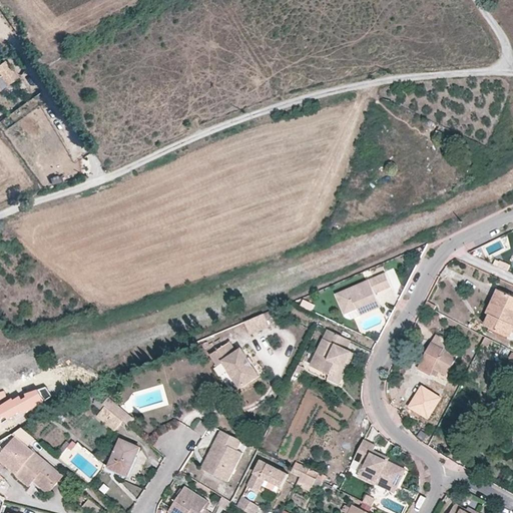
[(7,63),(0,67),(0,77),(2,76),(9,86),(18,80),(7,63)]
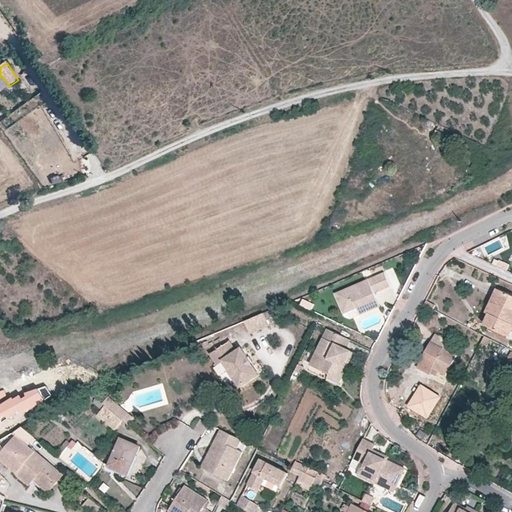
[(0,90),(0,91),(9,86),(2,76),(0,77),(0,90)]
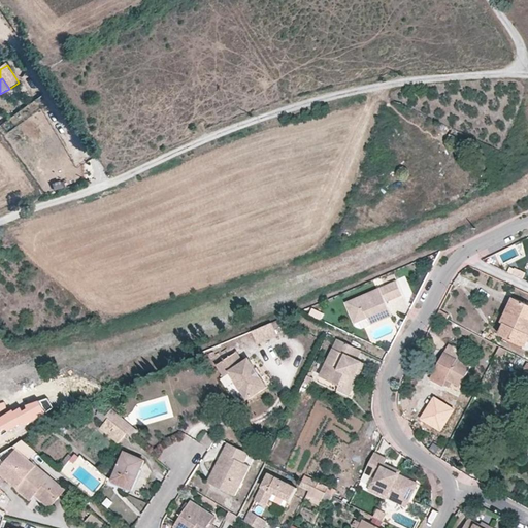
[(509,267),(507,271),(522,278),(525,272),(515,267),(514,269),(509,267)]
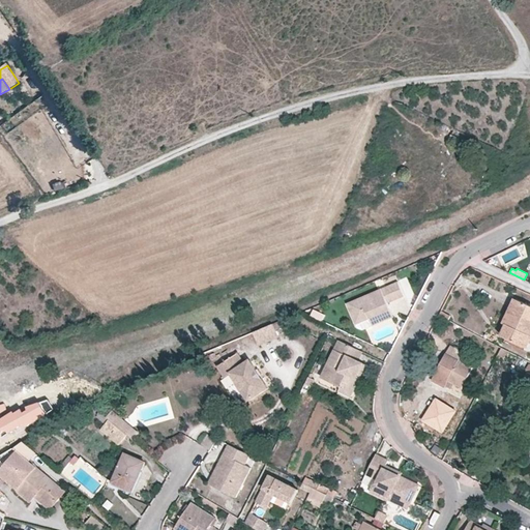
[(367,318),(390,308),(387,301),(404,295),(398,281),(348,301),(356,322),(367,318)]
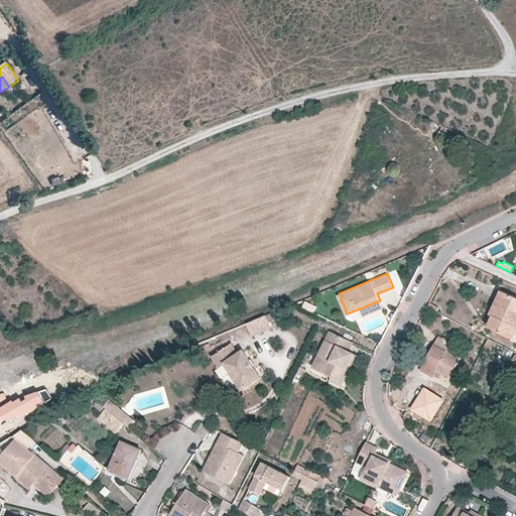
[(495,316),(506,292),(499,289),(488,313),(491,314),(495,316)]
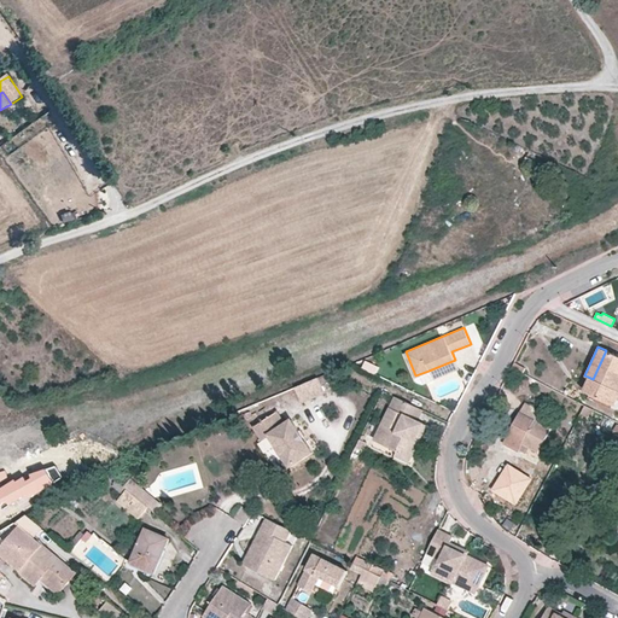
[(616,397),(617,391),(617,355),(606,350),(593,379),(588,377),(582,389),(613,403),(616,397)]
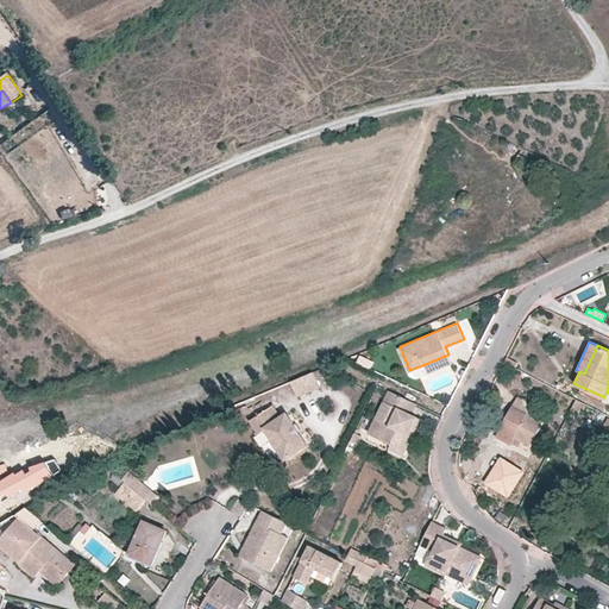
[(359,355),(357,363),(371,368),(374,359),(359,355)]
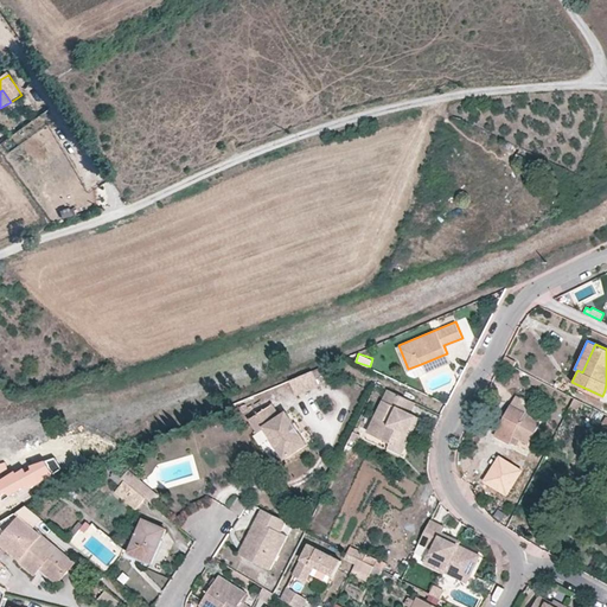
[(423,371),(449,360),(447,353),(421,364),(423,371)]
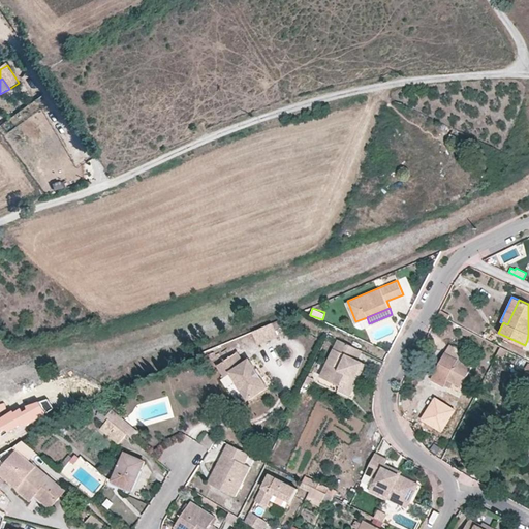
[(447,319),(449,315),(439,310),(437,314),(447,319)]
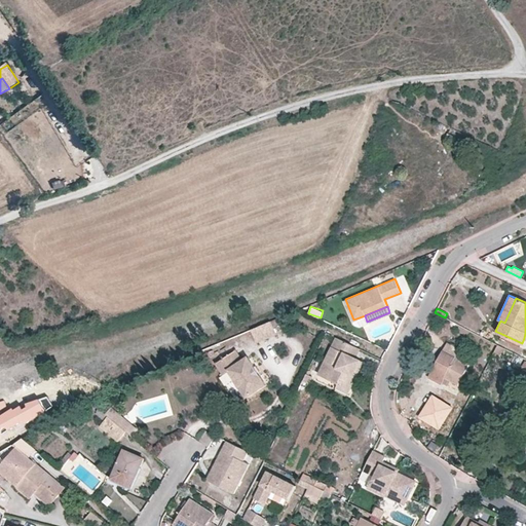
[(271,320),(252,328),(258,341),(276,333),(271,320)]
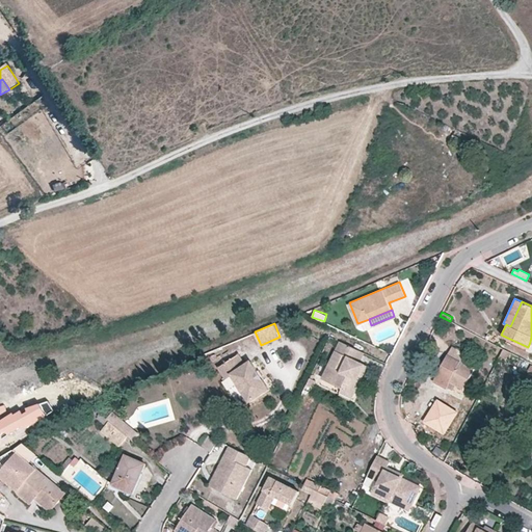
[(360,361),(364,352),(340,341),(335,350),(339,352),(331,368),(327,366),(321,378),(342,388),(344,384),(355,390),(368,365),(360,361)]
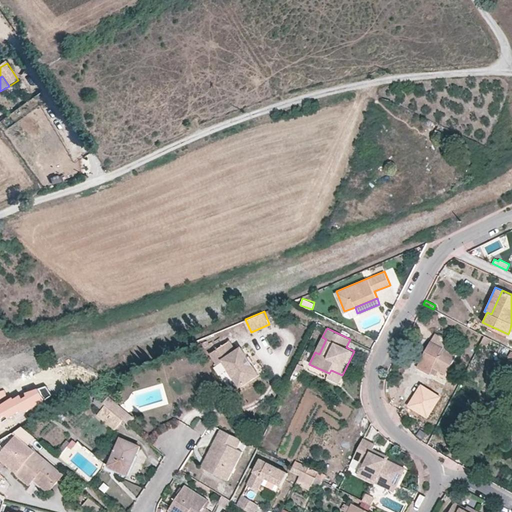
[(430,374),(431,371),(434,367),(439,370),(447,374),(457,355),(446,349),(450,341),(436,333),(418,368),(430,374)]
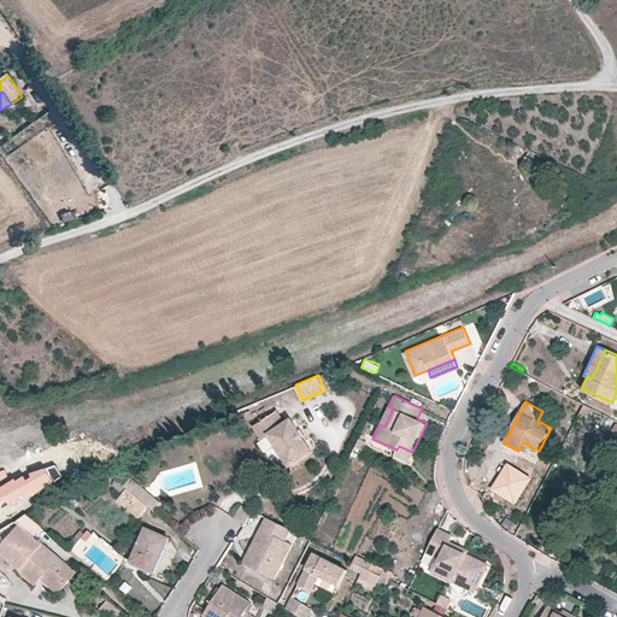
[(393,409),(388,406),(380,424),(385,427),(393,409)]
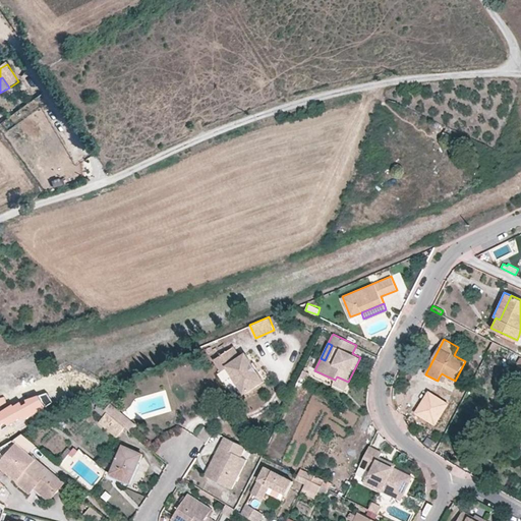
[(245,353),(240,357),(234,348),(216,360),(222,370),(228,366),(246,394),(265,381),(245,353)]
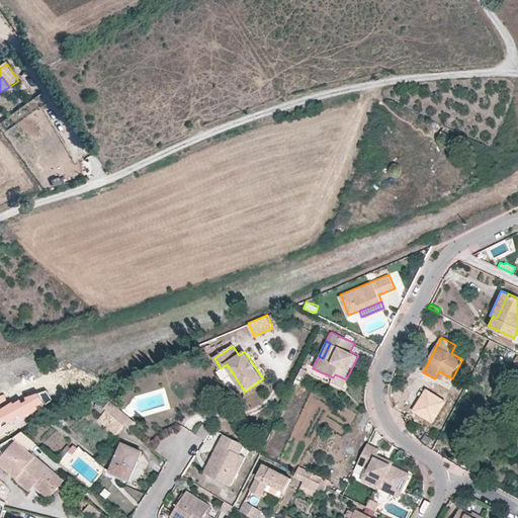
[(342,387),(346,379),(335,374),(333,377),(331,381),(342,387)]
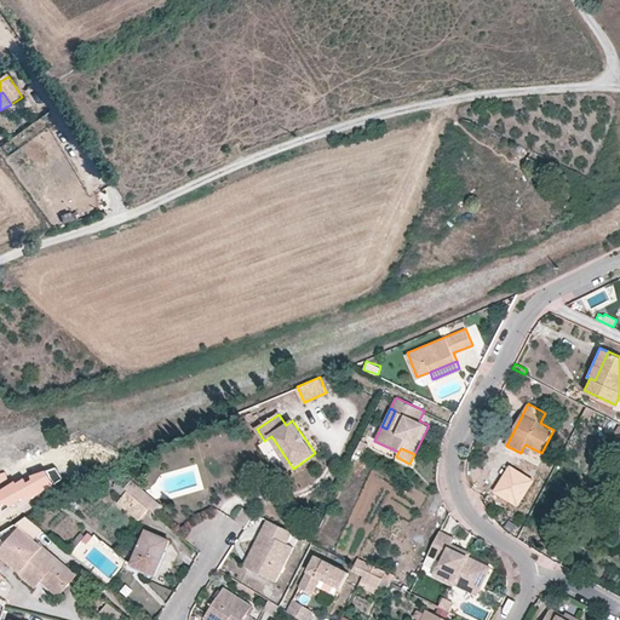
[(62,480),(55,468),(28,476),(30,480),(26,483),(22,478),(15,483),(13,481),(10,483),(0,489),(0,505),(1,509),(27,497),(29,503),(62,480)]
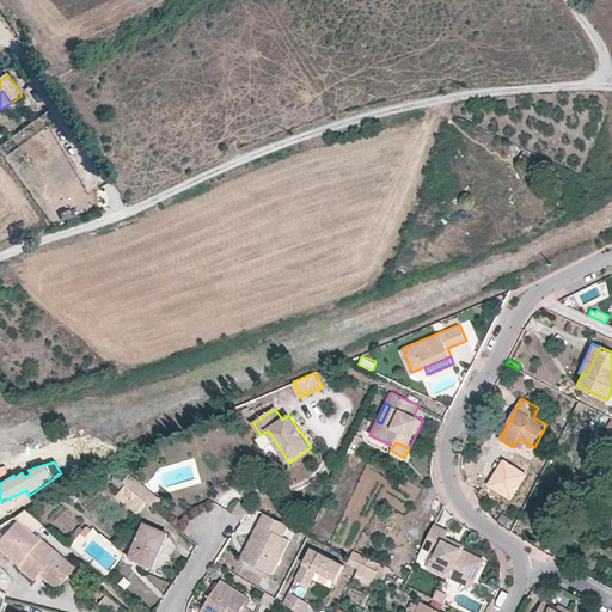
[(0,466),(0,483),(10,477),(5,465),(0,466)]
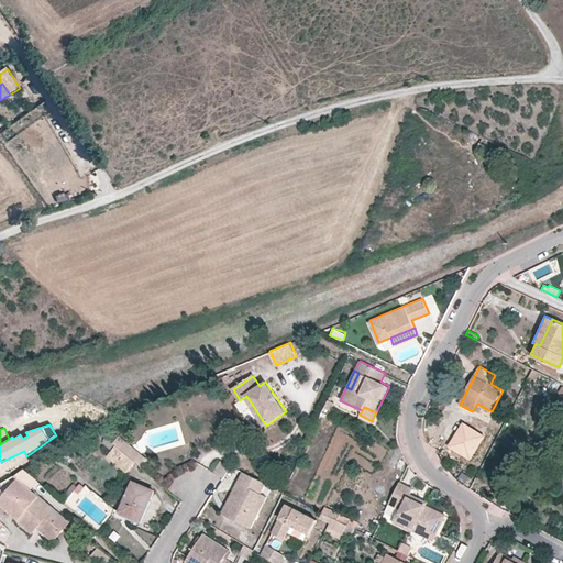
[(114,444),(107,438),(102,441),(113,450),(117,445),(114,444)]
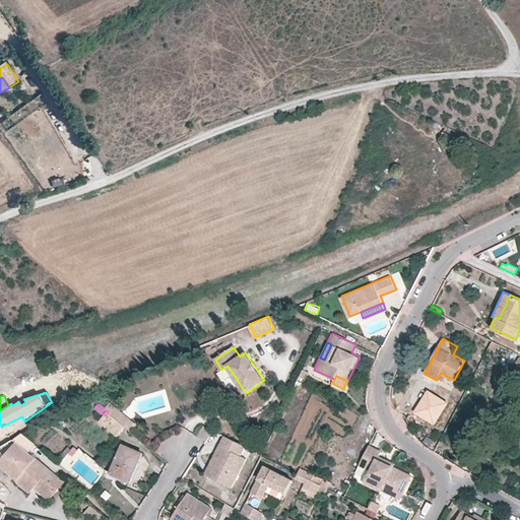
[(124,426),(129,418),(114,405),(108,411),(124,426)]
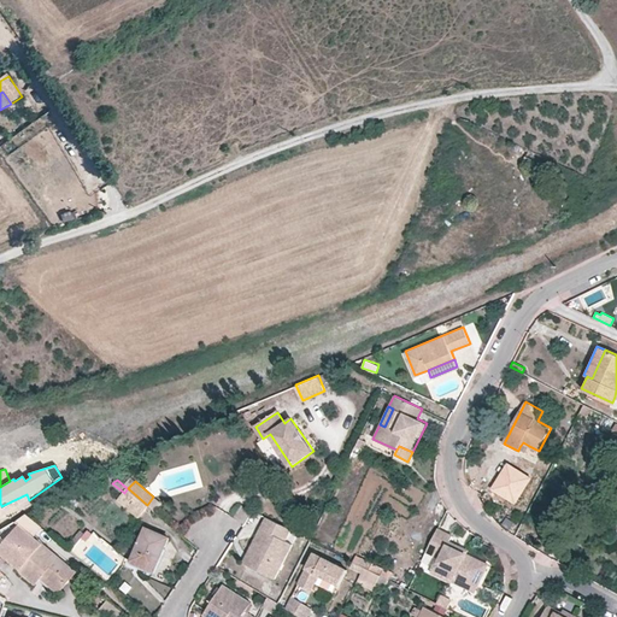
[(139,517),(148,506),(147,505),(128,488),(124,493),(118,499),(139,517)]
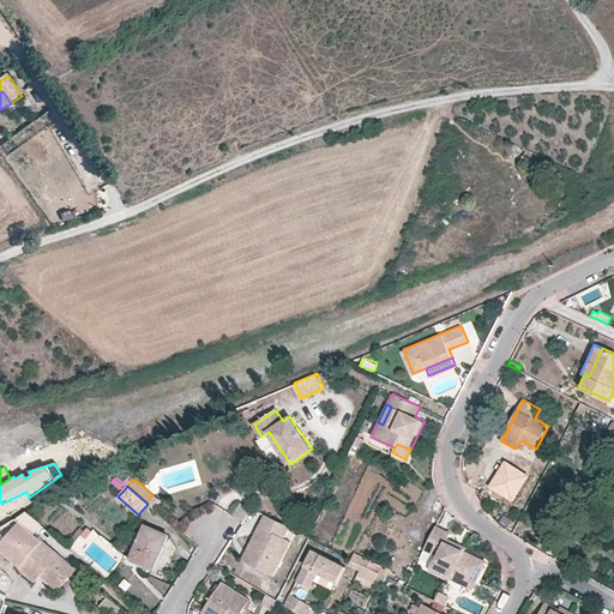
[(148,504),(155,510),(161,501),(152,494),(146,503),(148,504)]
